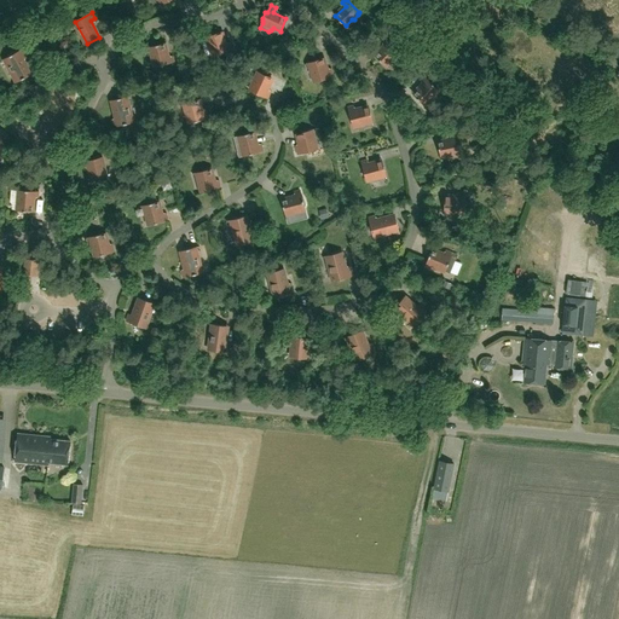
[(221,33),(208,36),(213,56),(215,55),(218,56),(223,55),(224,52),(232,50),(230,45),(225,46),(221,33)]
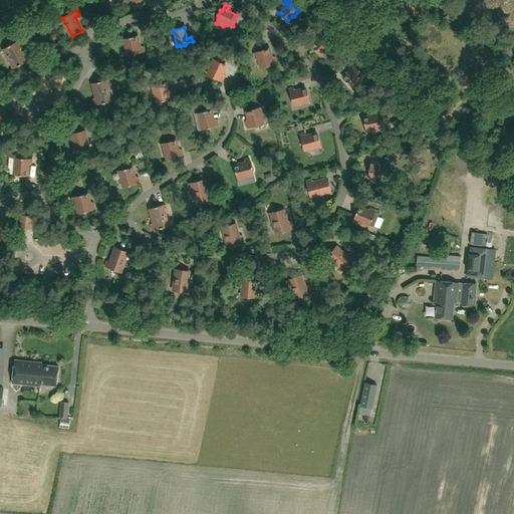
[(316,34),(320,37),(311,46),(320,54),(331,42),(330,41),(330,39),(326,35),(324,36),(320,31),(316,34)]
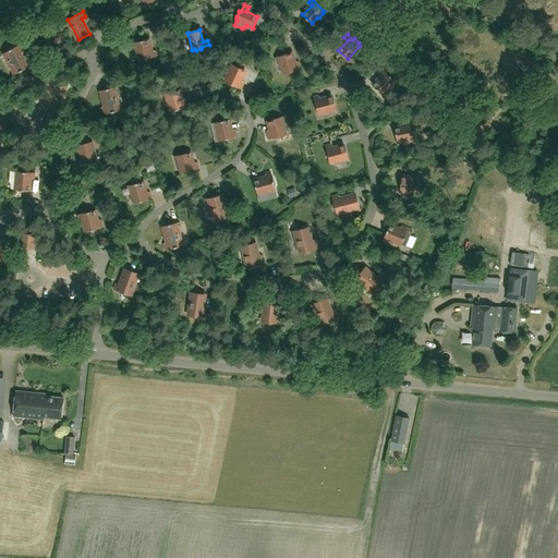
[(156,50),(152,51),(148,39),(135,43),(141,60),(143,59),(144,60),(149,59),(150,57),(157,56),(156,50)]
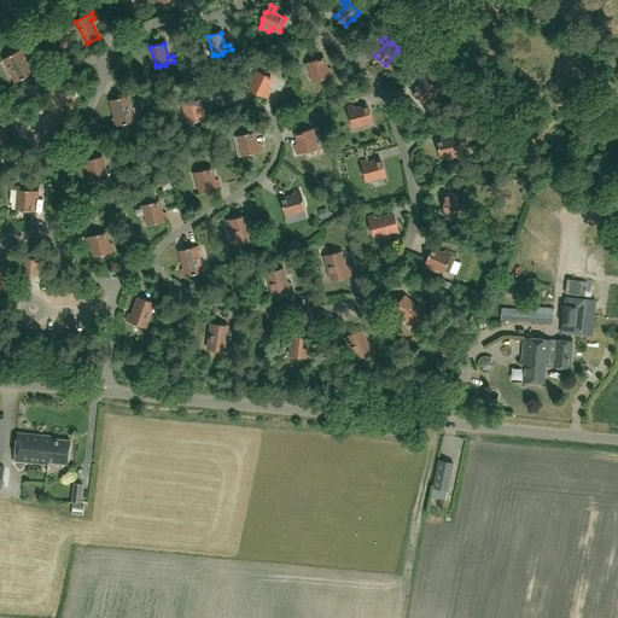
[(28,59),(25,54),(22,50),(15,53),(12,52),(7,54),(6,57),(5,58),(17,81),(29,75),(23,62),(28,59)]
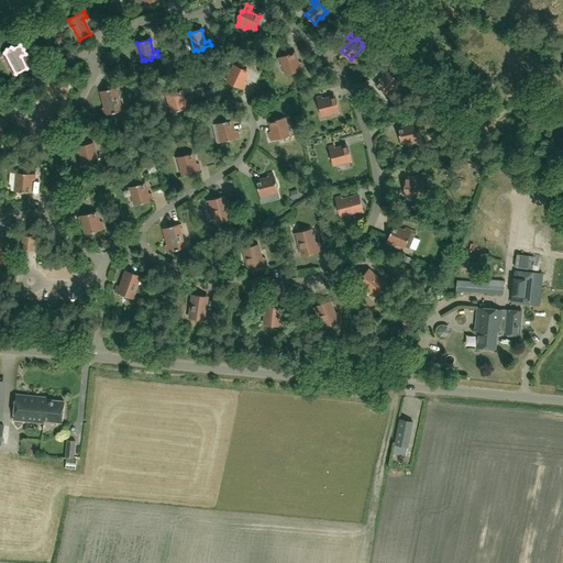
[(294,53),(282,57),(287,74),(289,74),(290,75),(296,73),(297,72),(304,69),(302,64),(297,66),(294,53)]
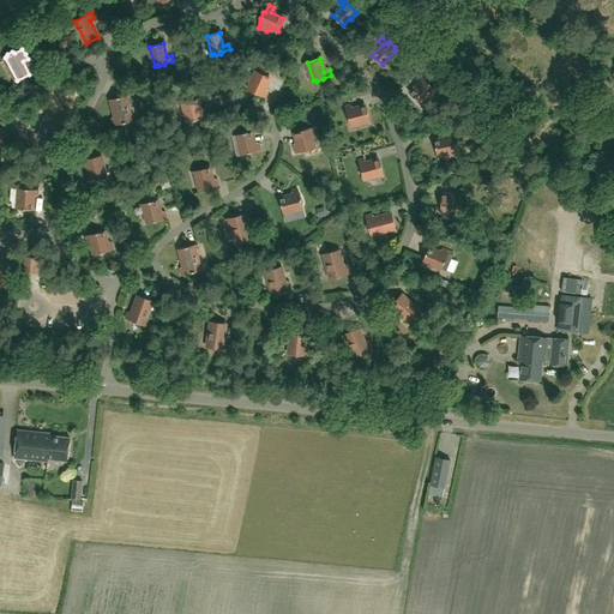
[(263,90),(269,78),(257,72),(248,90),(251,90),(251,92),(257,95),(259,95),(266,97),(269,92),(263,90)]
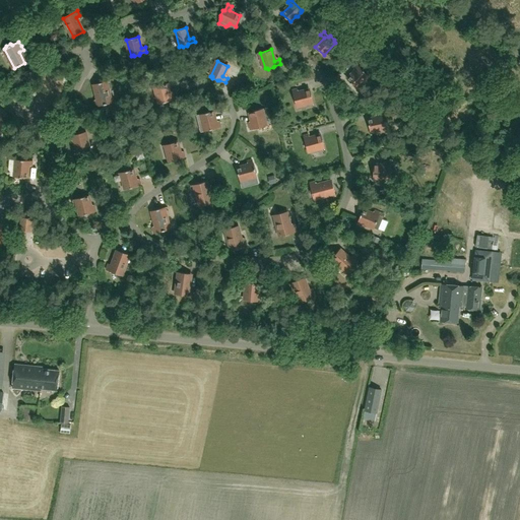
[(347,79),(355,87),(368,75),(356,64),(352,67),(356,70),(347,79)]
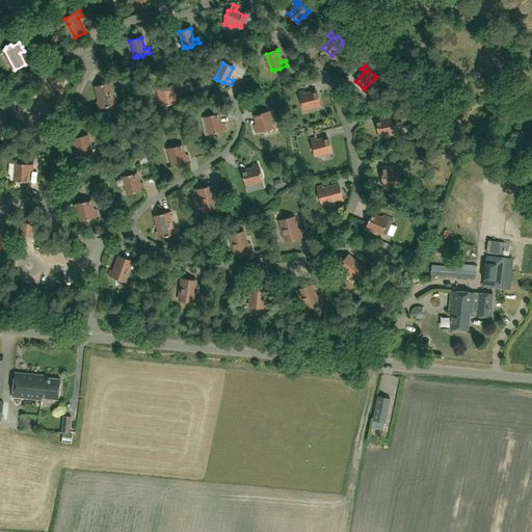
[(111,105),(113,105),(108,83),(97,86),(100,102),(96,103),(97,109),(104,107),(105,108),(110,107),(111,105)]
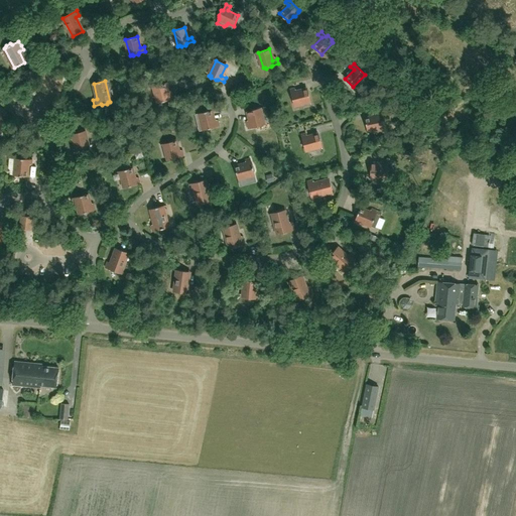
[(158,103),(173,98),(172,94),(168,95),(165,84),(154,87),(158,103)]
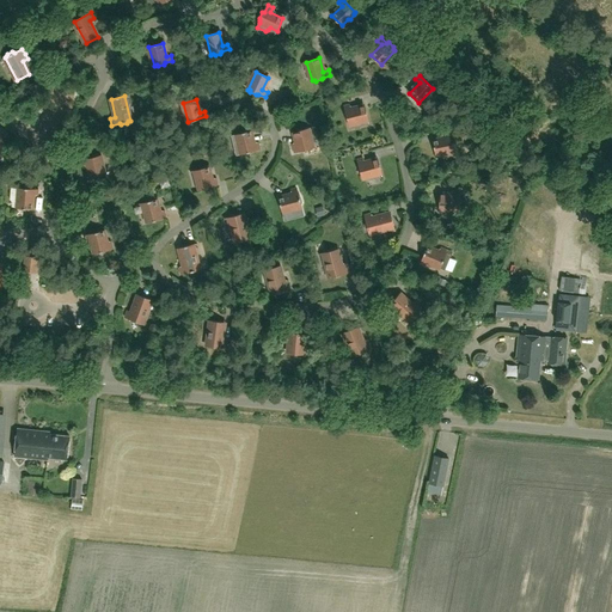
[(349,104),(344,105),(349,124),(368,120),(365,106),(350,110),(349,104)]
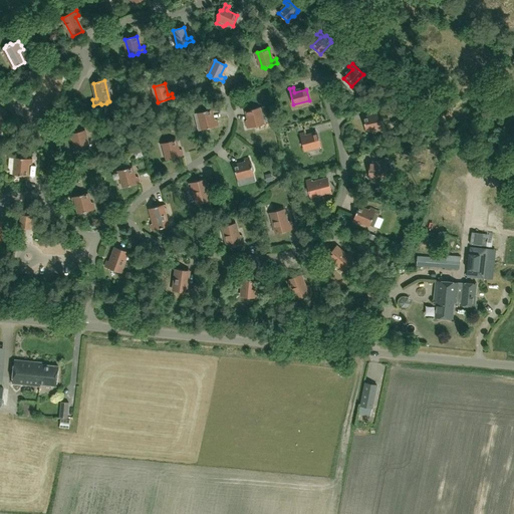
[(30,108),(36,113),(41,109),(35,103),(30,108)]
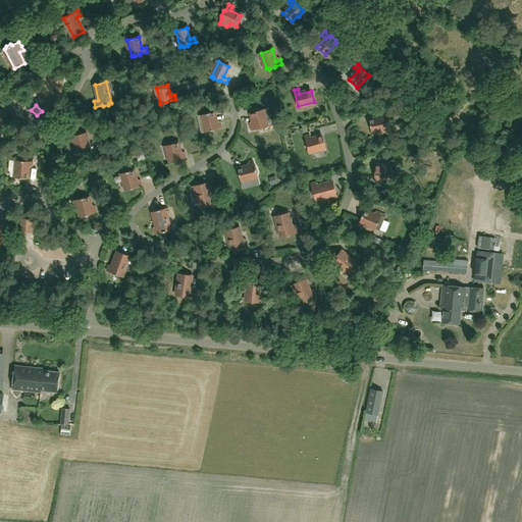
[(262,110),(251,113),(254,123),(249,124),(251,131),(266,126),(262,110)]
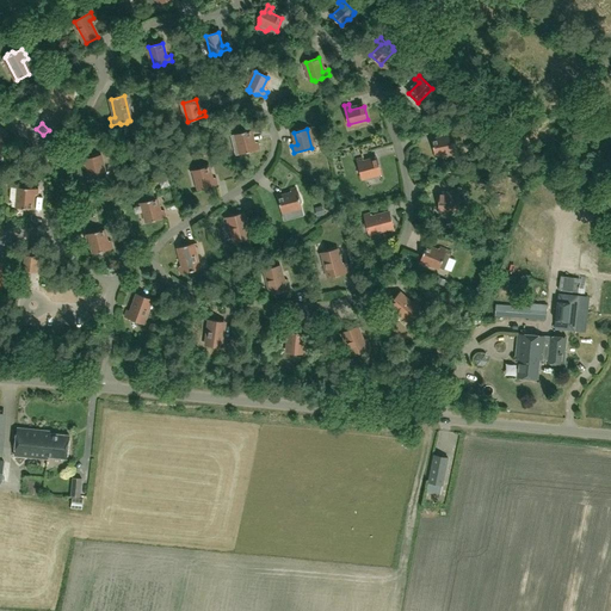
[(236,135),(241,153),(260,148),(259,143),(253,144),(250,131),(236,135)]
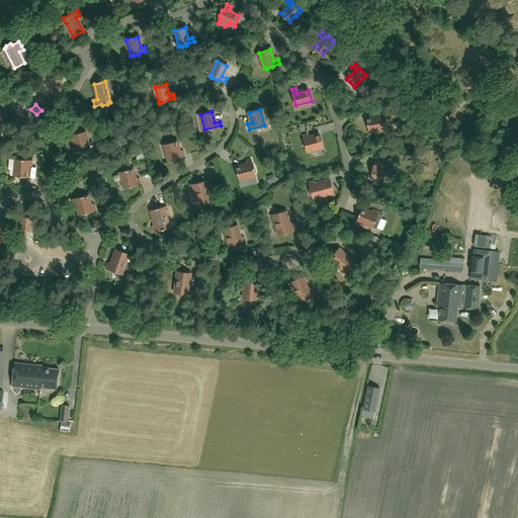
[(366,119),(369,131),(385,127),(381,111),(377,112),(378,116),(366,119)]
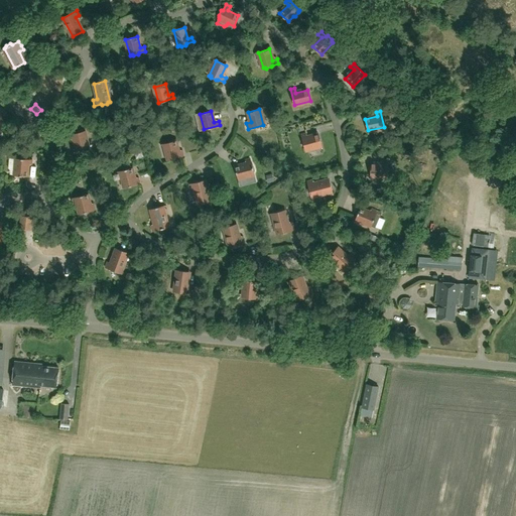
[(75,134),(69,135),(70,140),(74,139),(77,150),(88,147),(84,131),(83,132),(81,131),(76,132),(75,134)]
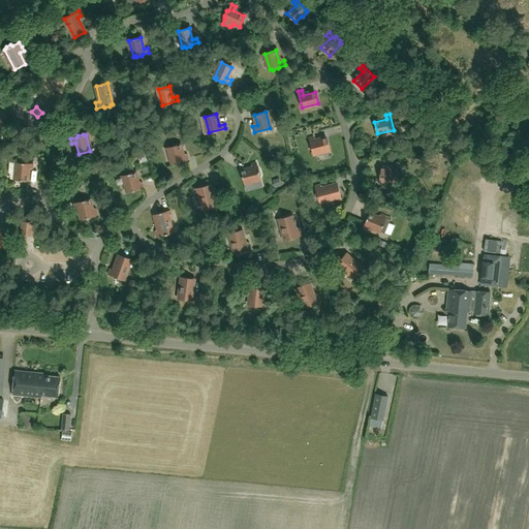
[(309,137),(313,154),(330,149),(327,137),(314,141),(313,136),(309,137)]
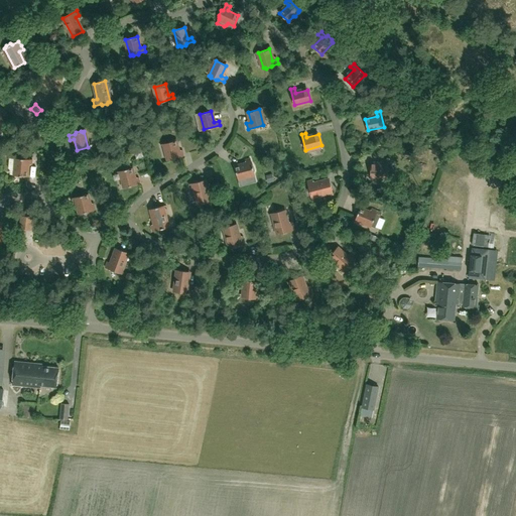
[(175,141),(164,144),(168,160),(184,156),(182,151),(178,152),(175,141)]
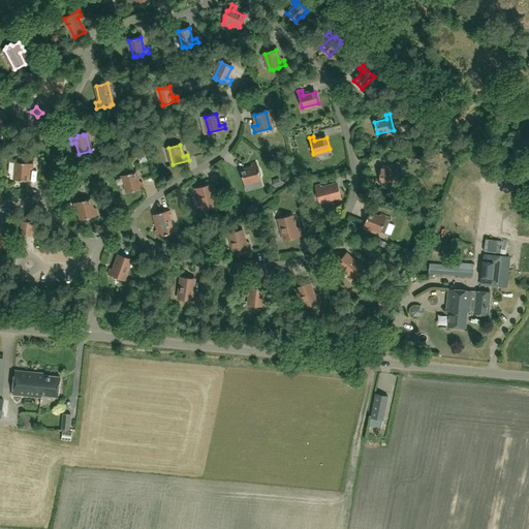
[(19,163),(17,162),(16,180),(27,181),(28,168),(33,168),(33,164),(27,163),(26,162),(21,161),(19,163)]
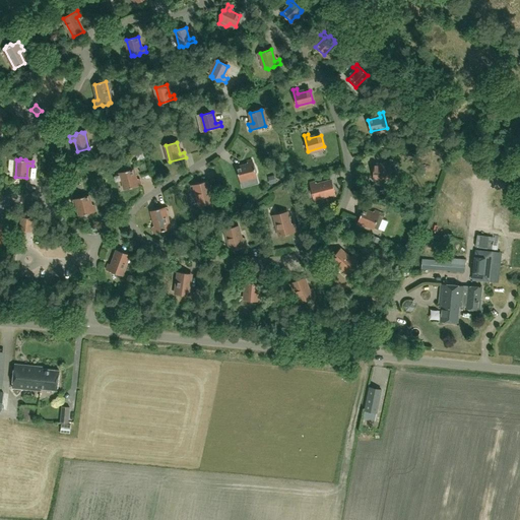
[(255,167),(253,166),(252,159),(247,160),(249,166),(237,169),(240,180),(256,176),(256,174),(256,172),(255,167)]
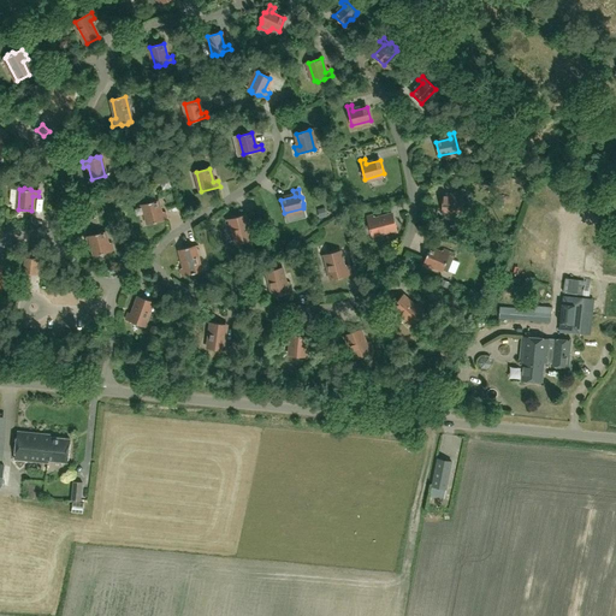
[(457,196),(443,195),(443,209),(467,211),(468,208),(469,207),(469,201),(468,199),(468,191),(457,191),(457,196)]
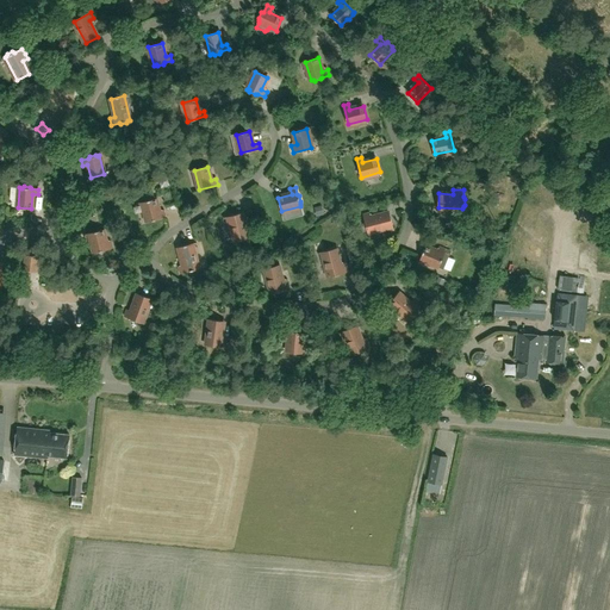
[(142,203),(147,222),(166,217),(165,211),(159,212),(155,199),(142,203)]
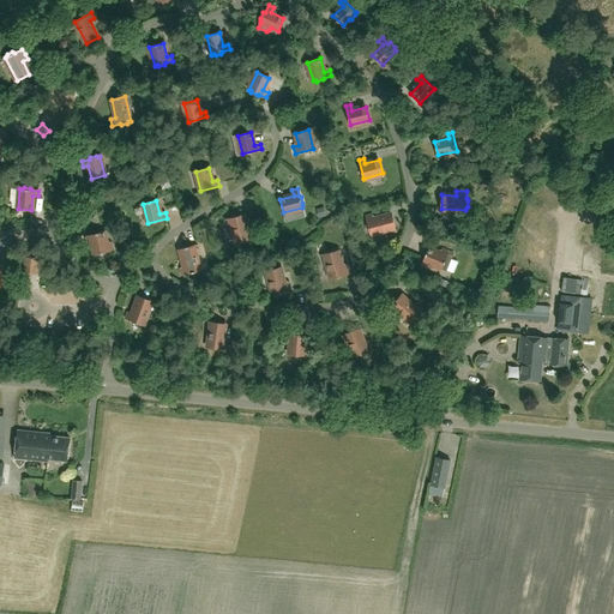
[(372,214),(366,216),(368,224),(365,226),(367,232),(369,230),(371,234),(395,228),(391,215),(374,220),(372,214)]
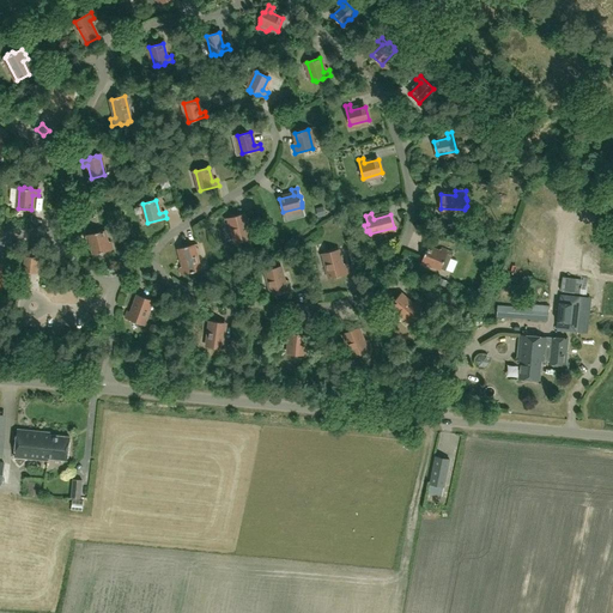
[(243,214),(229,218),(236,243),(238,242),(240,243),(246,242),(247,240),(254,237),(253,231),(248,232),(243,214)]
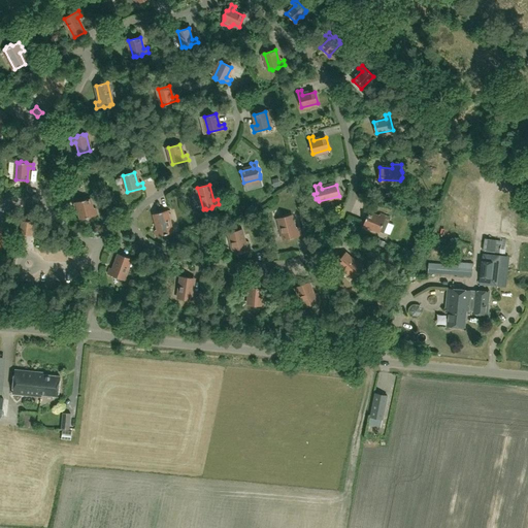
[(89,199),(77,202),(81,219),(84,218),(86,219),(91,218),(91,217),(98,215),(97,209),(92,211),(89,199)]
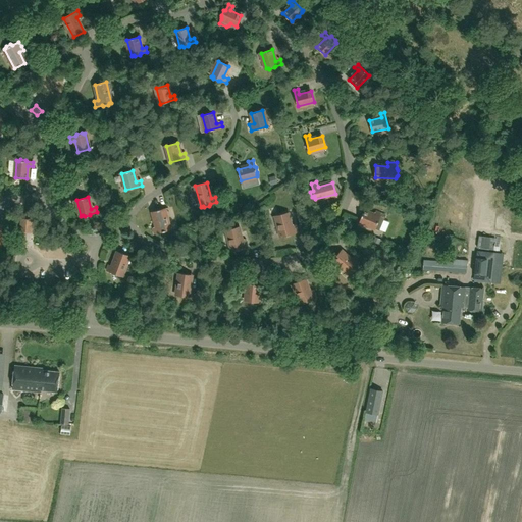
[(164,209),(153,212),(157,227),(152,228),(154,233),(169,229),(164,209)]
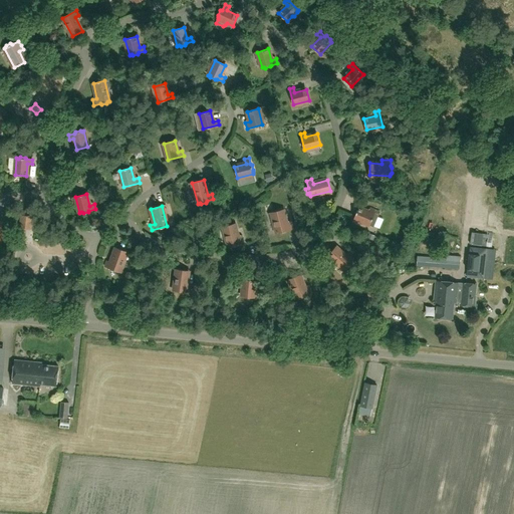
[(369,212),(358,208),(354,219),(373,227),(379,212),(371,208),(369,212)]
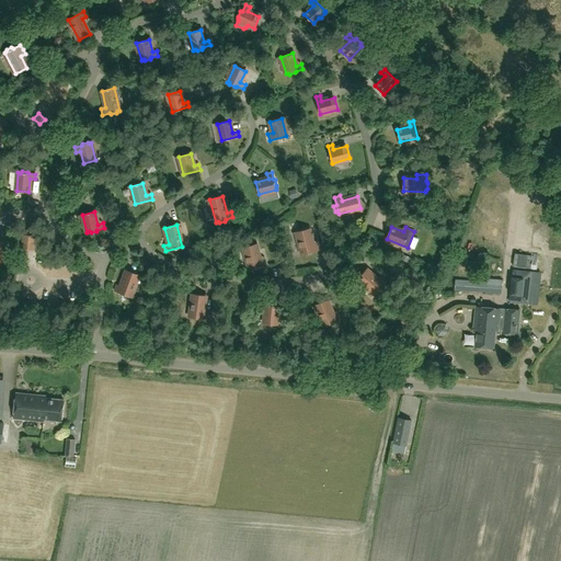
[(312,245),(309,229),(296,232),(302,254),(305,254),(306,255),(311,253),(312,252),(319,250),(318,244),(312,245)]
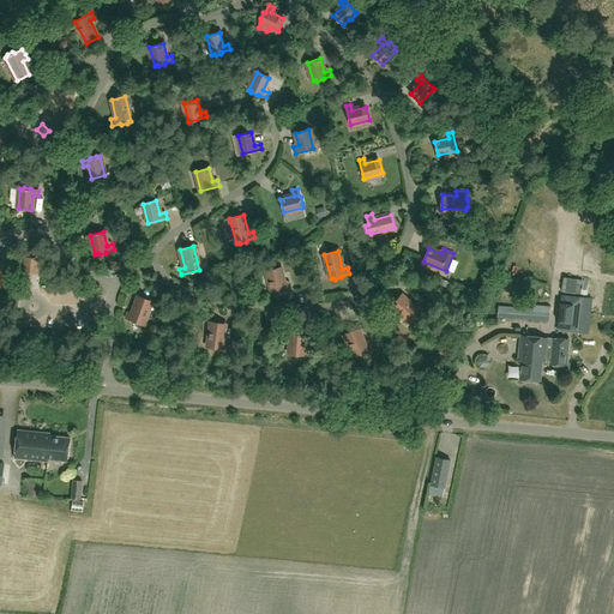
[(37,274),(38,258),(24,257),(23,271),(37,274)]
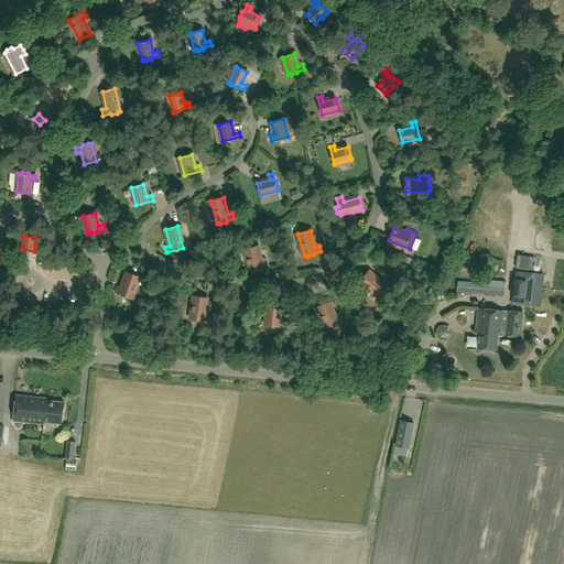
[(257,246),(245,249),(251,271),(253,271),(255,272),(260,270),(261,269),(268,267),(267,260),(261,262),(257,246)]
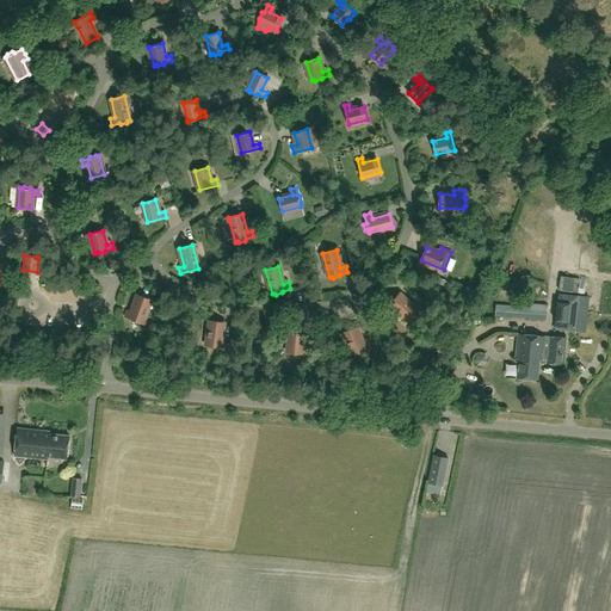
[(578,292),(580,278),(560,276),(559,290),(578,292)]
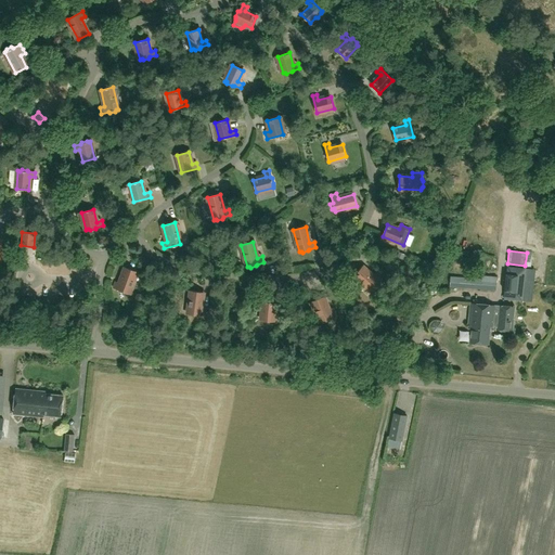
[(534,255),(532,274),(542,275),(544,256),(534,255)]
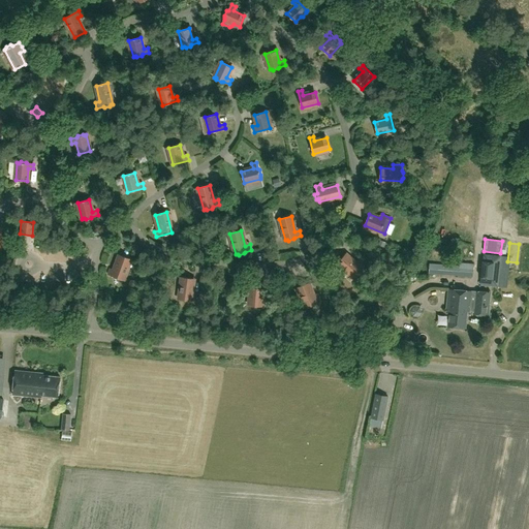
[(345,254),(338,263),(353,278),(355,276),(356,276),(361,273),(361,271),(365,266),(361,261),(358,265),(345,254)]
